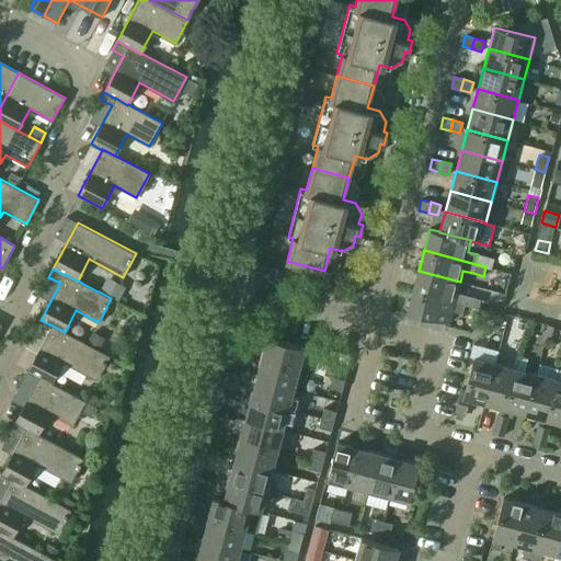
[(419,271),(413,290),(465,305),(470,307),(472,297),(467,296),(457,293),(460,282),(419,271)]
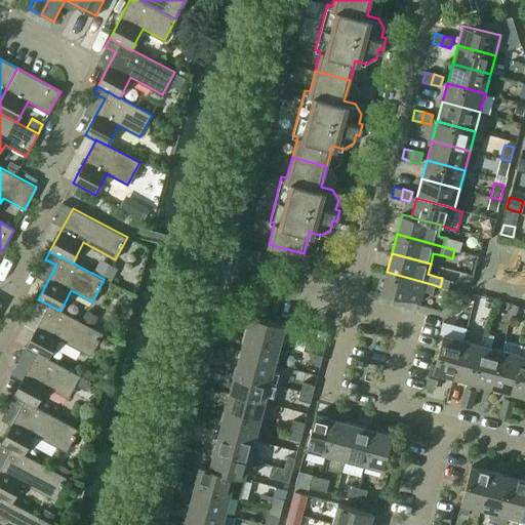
[(101,258),(92,273),(104,279),(110,282),(118,269),(101,258)]
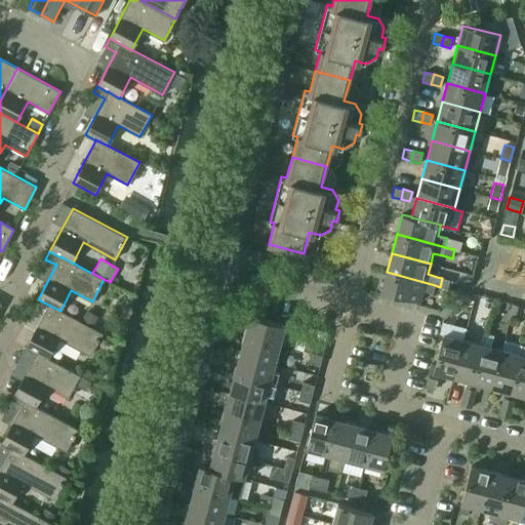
[(435,285),(387,272),(380,292),(419,303),(422,291),(433,293),(435,285)]
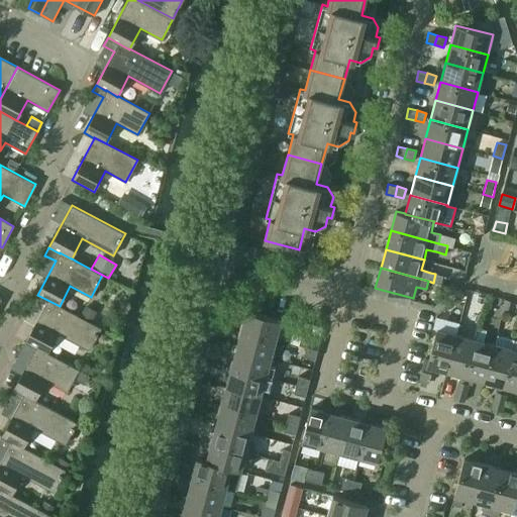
[(79,316),(60,306),(47,300),(25,342),(35,347),(47,353),(47,352),(58,333),(89,349),(101,328),(90,322),(79,316)]
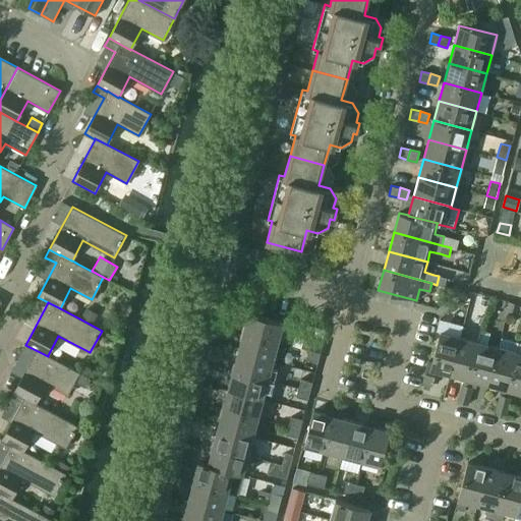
[(85,307),(79,319),(91,325),(97,313),(85,307)]
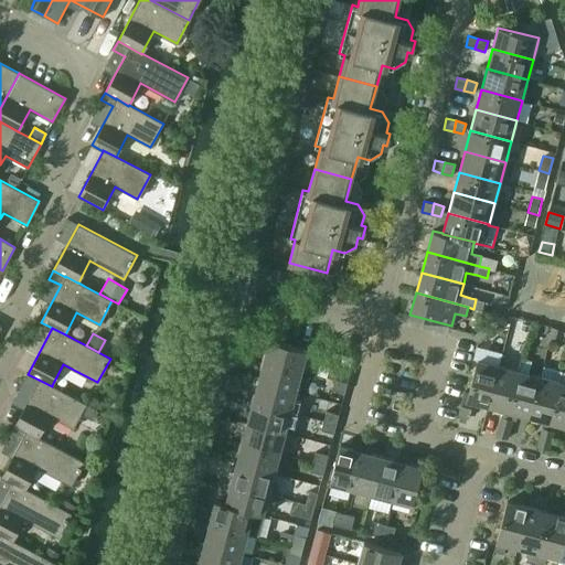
[(264,361),(301,371),(308,350),(269,340),(264,361)]
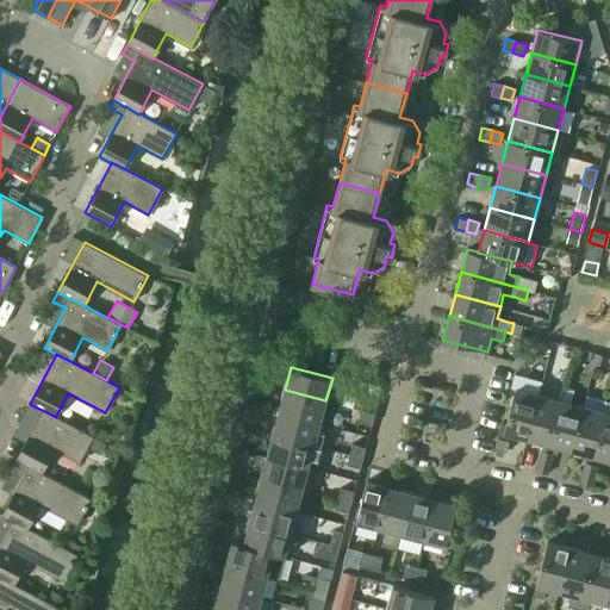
[(527,439),(539,394),(515,388),(504,433),(527,439)]
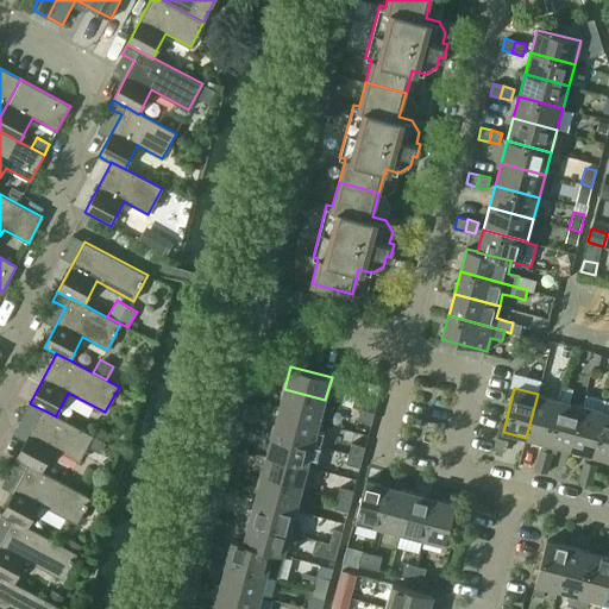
[(319,422),(325,400),(284,389),(278,412),(319,422)]
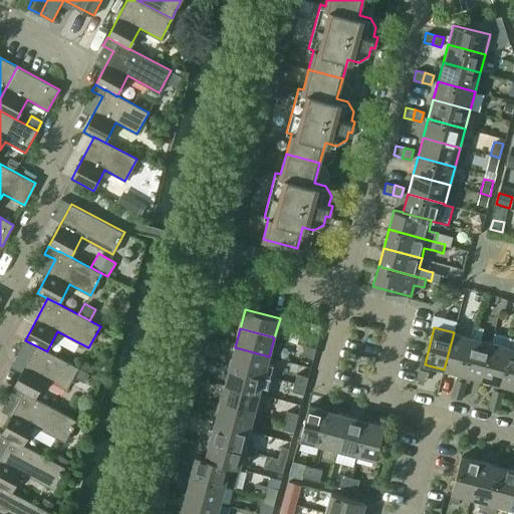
[(444,369),(463,374),(472,337),(454,332),(444,369)]
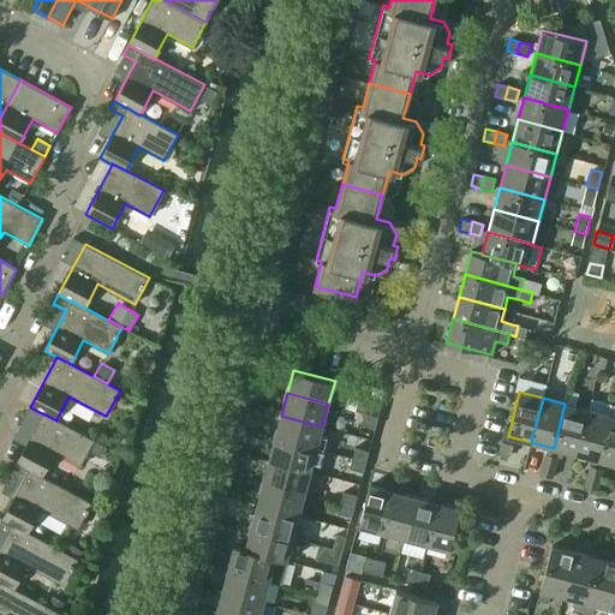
[(575,454),(598,460),(609,416),(613,404),(590,398),(587,410),(575,454)]
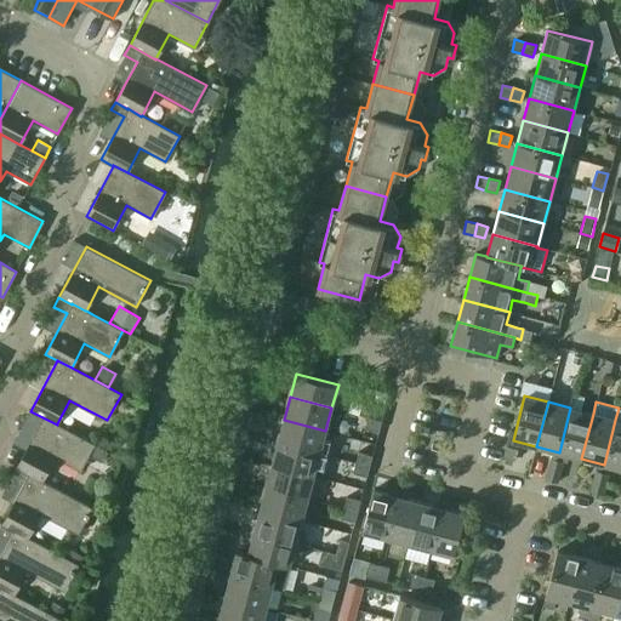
[(368,417),(381,421),(385,410),(370,406),(368,417)]
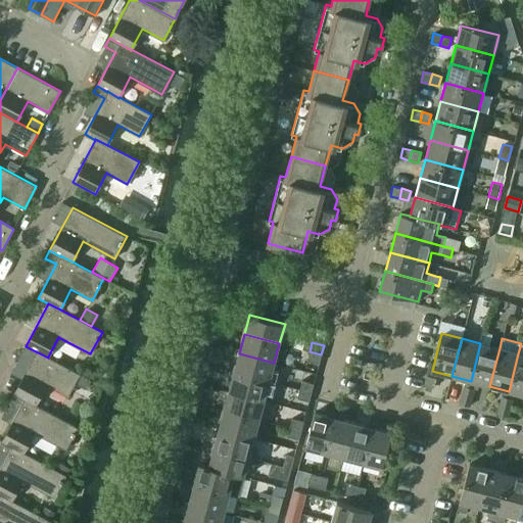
[(471,381),(489,386),(500,348),(480,343),(471,381)]
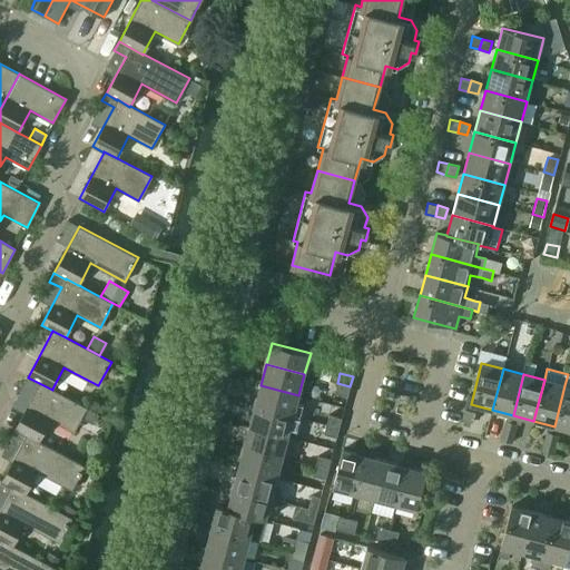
[(39,442),(39,441),(50,420),(74,432),(81,418),(94,424),(99,413),(87,408),(52,389),(52,390),(39,383),(28,377),(23,385),(35,391),(15,430),(26,435),(39,442)]
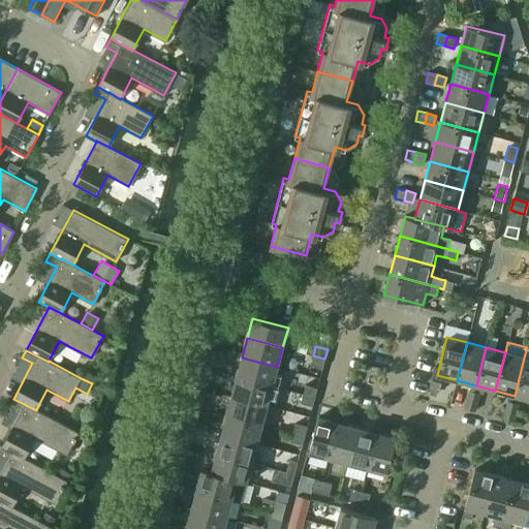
[(322,368),(324,359),(313,355),(311,365),(322,368)]
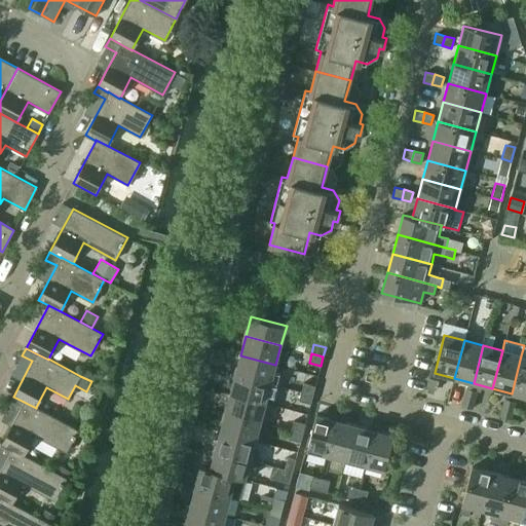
[(240,355),(235,374),(271,384),(275,365),(240,355)]
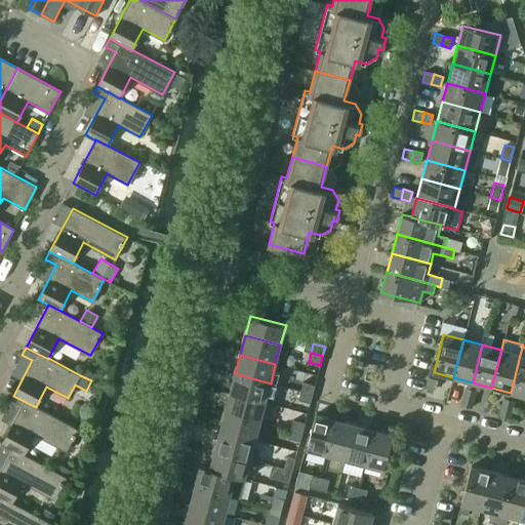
[(511,393),(524,396),(524,356),(520,355),(511,393)]
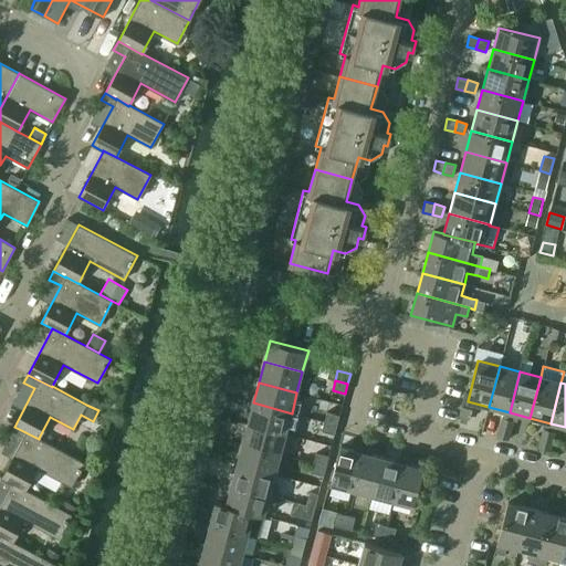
[(253,402),(248,423),(286,433),(292,413),(253,402)]
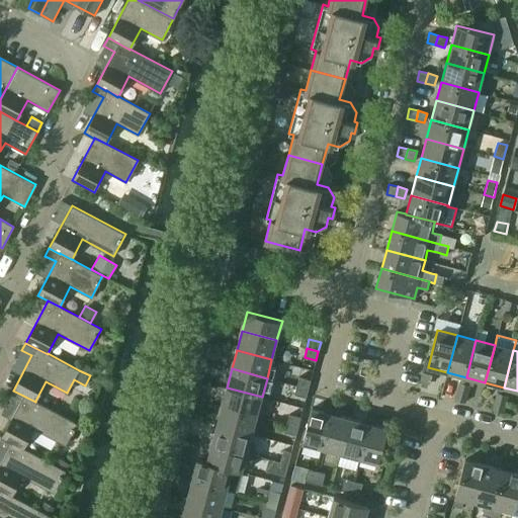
[(420,380),(429,383),(432,374),(422,371),(420,380)]
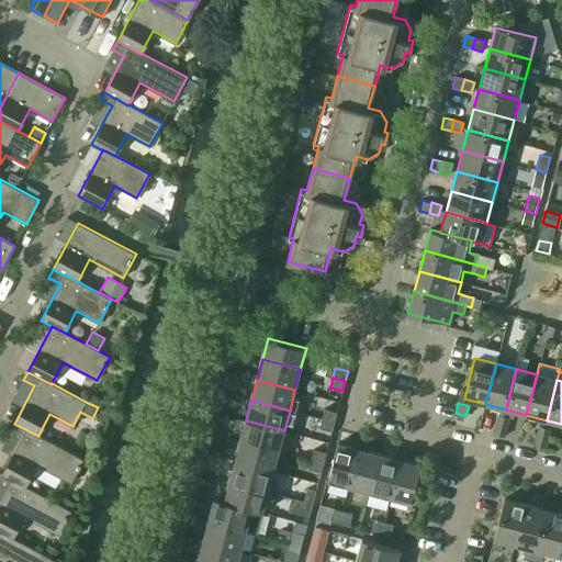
[(322,418),(335,423),(337,412),(324,408),(322,418)]
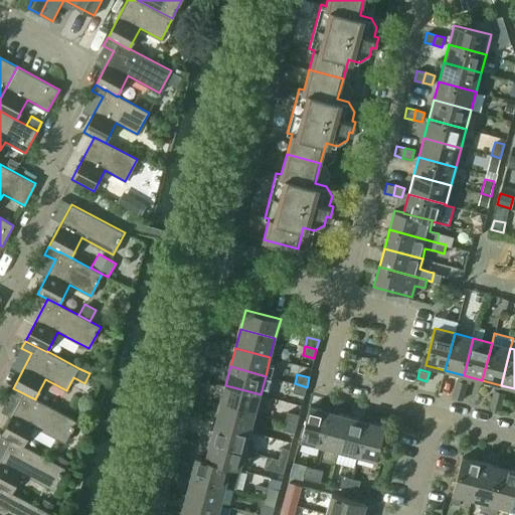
[(455,388),(465,391),(467,382),(457,379),(455,388)]
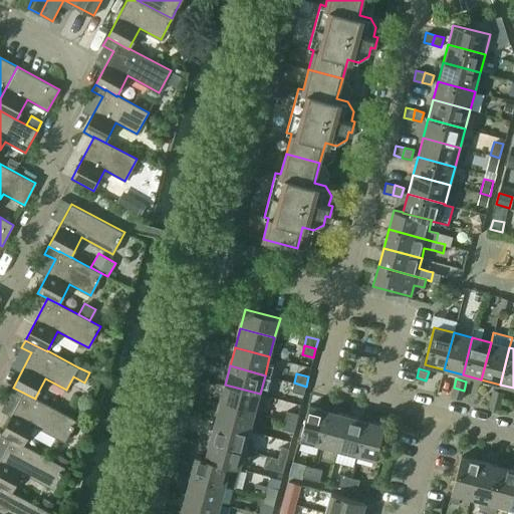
[(306,387),(294,382),(292,392),(304,395),(306,387)]
